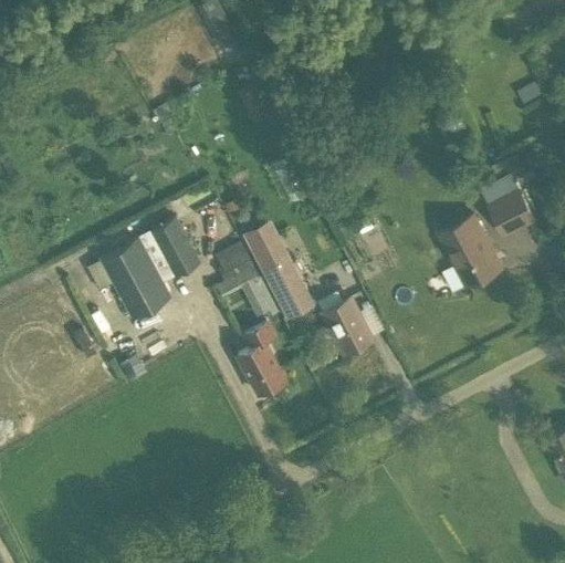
[(238,40),(217,0),(209,0),(197,7),(220,50),(238,40)]
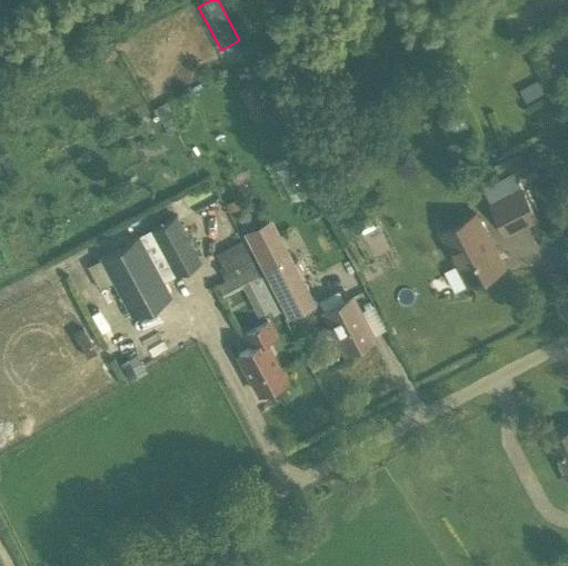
[(498,176),(522,165),(519,157),(495,168),(498,176)]
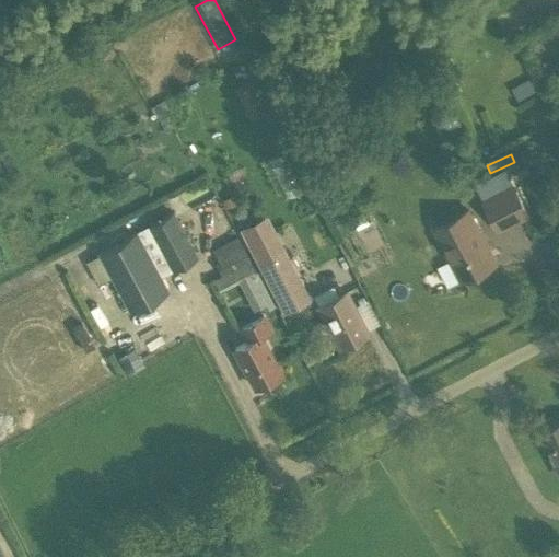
[(270,162),(284,201),(304,195),(290,155),(270,162)]
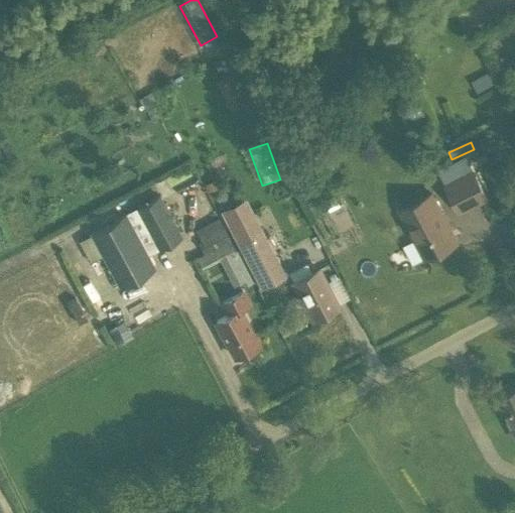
[(461,219),(491,203),(474,172),(444,188),(461,219)]
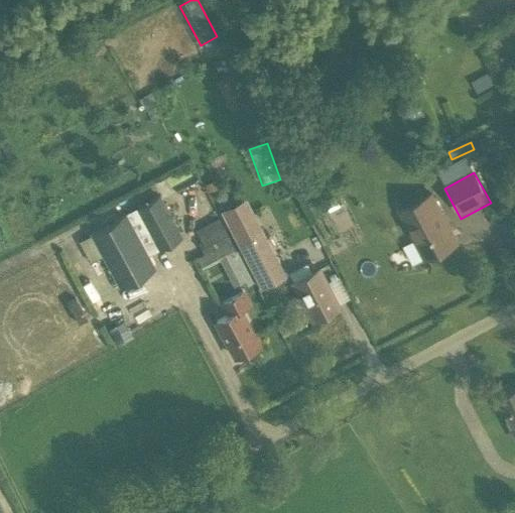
[(213,182),(206,185),(209,194),(217,189),(213,182)]
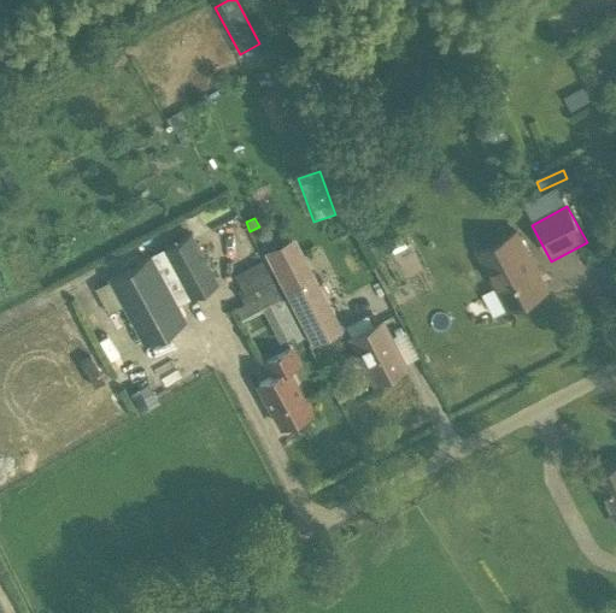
[(510,313),(547,293),(516,235),(480,254),(510,313)]
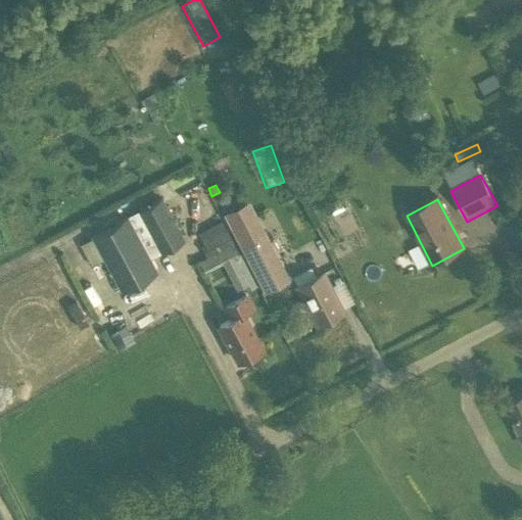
[(161,256),(186,243),(162,200),(139,214),(161,256)]
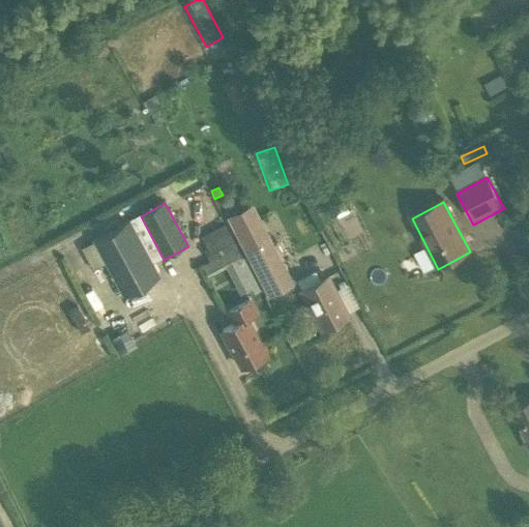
[(268,300),(294,287),(253,206),(227,220),(268,300)]
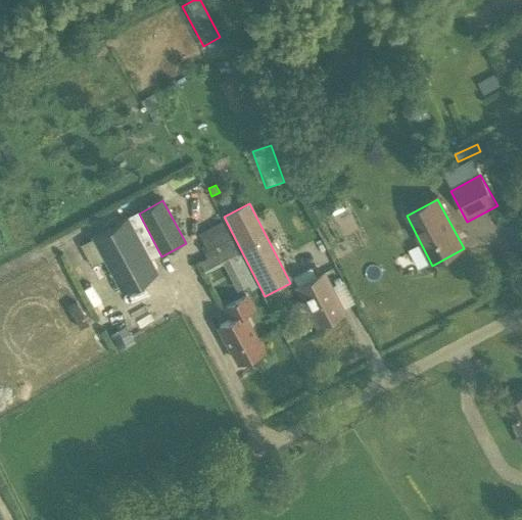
[(161,256),(139,214),(91,239),(121,295),(158,275),(151,262),(161,256)]
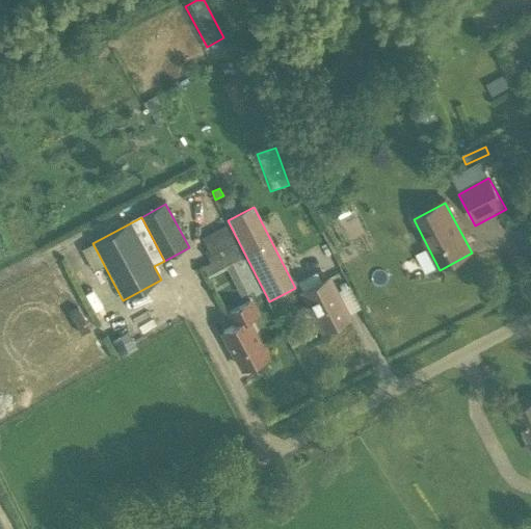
[(211,264),(237,252),(231,239),(205,253),(211,264)]
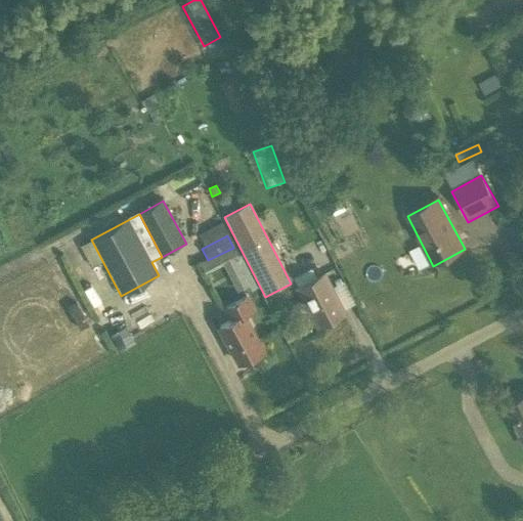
[(240,259),(224,267),(237,294),(247,290),(249,295),(258,290),(242,256),(240,257),(240,259)]
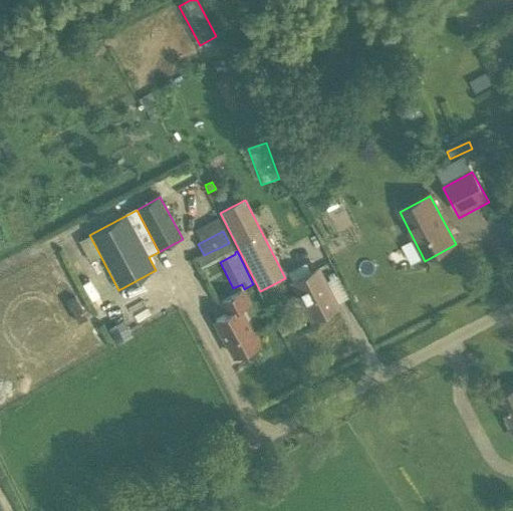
[(295,280),(313,273),(310,265),(292,272),(295,280)]
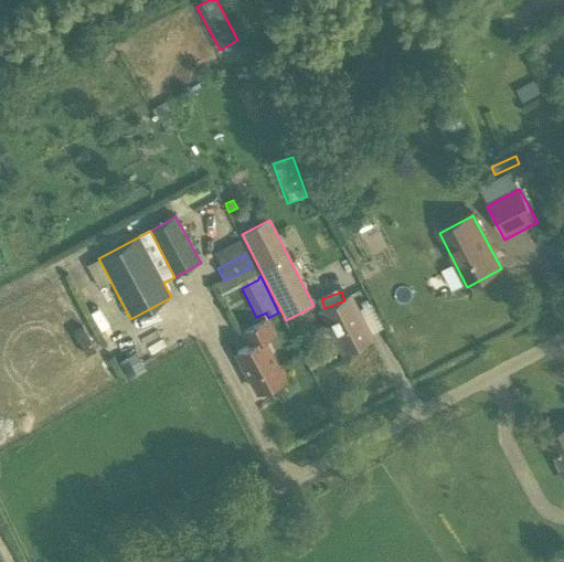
[(344,354),(371,340),(350,298),(322,313),(344,354)]
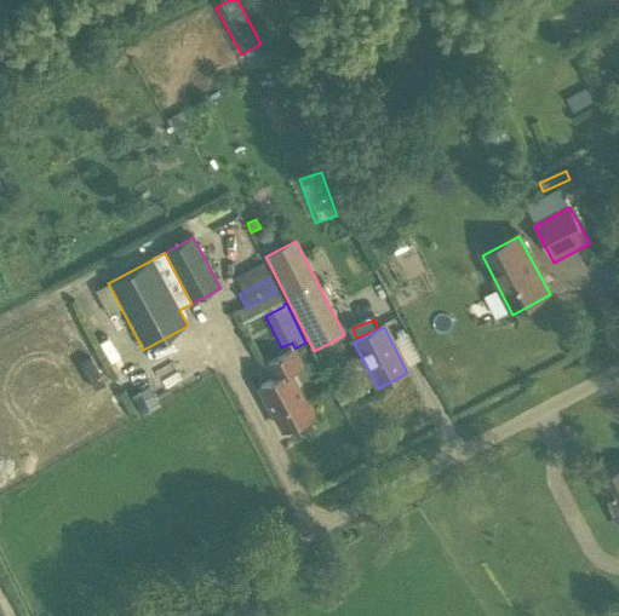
[(286,435),(313,419),(288,375),(303,368),(294,352),(280,360),(268,367),(271,375),(274,380),(259,387),(286,435)]
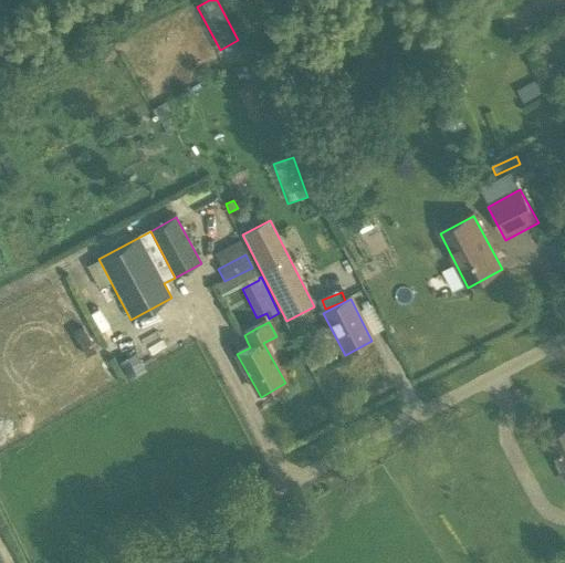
[(564,427),(543,439),(564,482),(564,427)]
